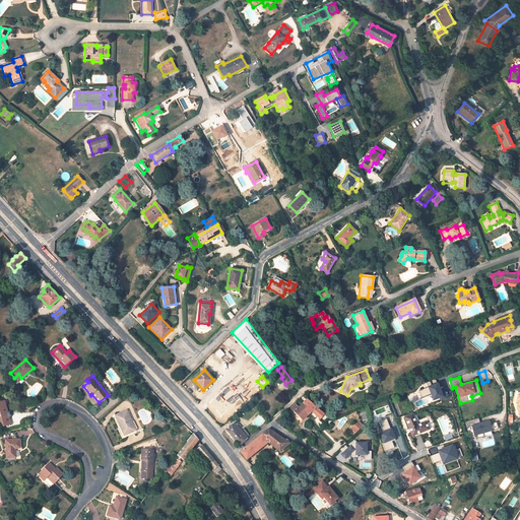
[(0,421),(1,427),(10,425),(9,418),(4,400),(3,400),(2,396),(0,396),(0,421)]
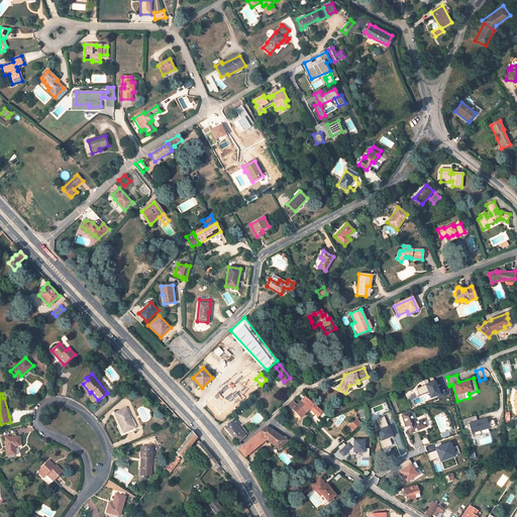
[(290,407),(300,418),(309,409),(311,411),(321,420),(327,416),(305,397),(297,405),(294,402),(289,406),(290,407)]
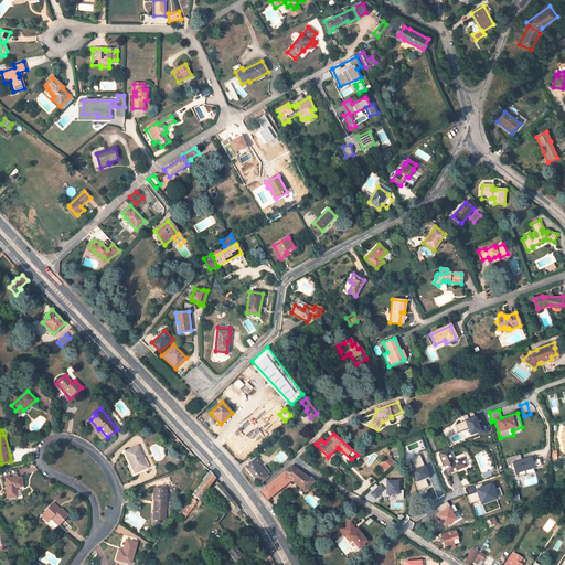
[(137,446),(126,451),(131,465),(132,464),(136,472),(147,468),(137,446)]
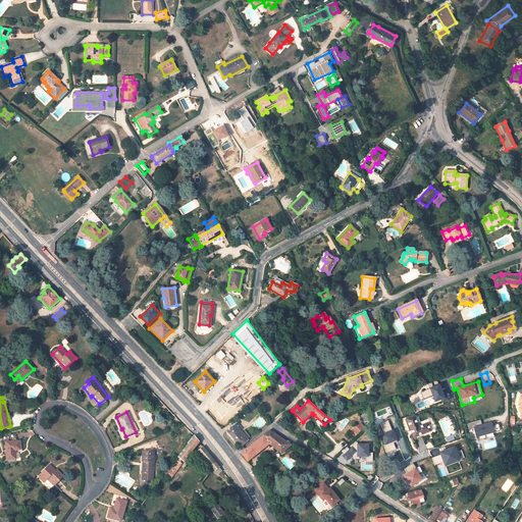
[(419,427),(414,416),(406,419),(414,437),(430,431),(427,423),(419,427)]
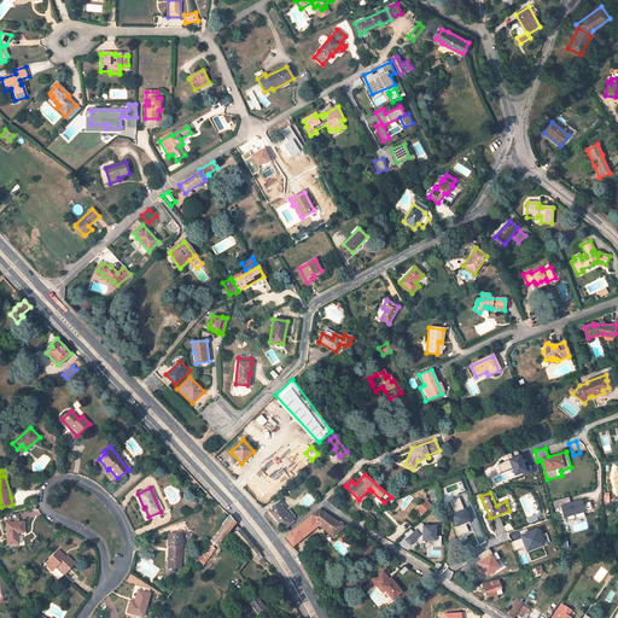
[(559,507),(561,519),(584,513),(581,500),(570,502),(569,497),(553,501),(555,507),(559,507)]
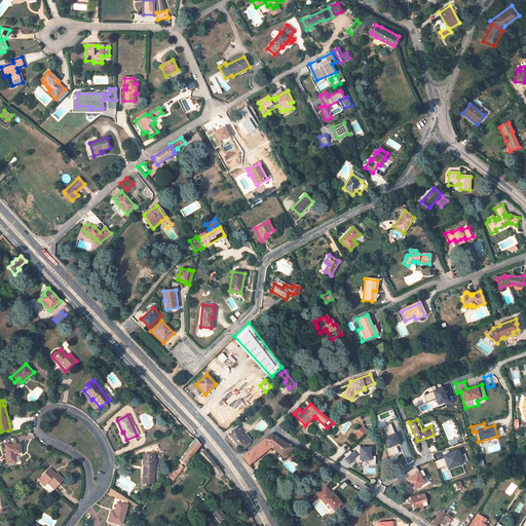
[(253,441),(238,425),(236,427),(250,444),(253,441)]
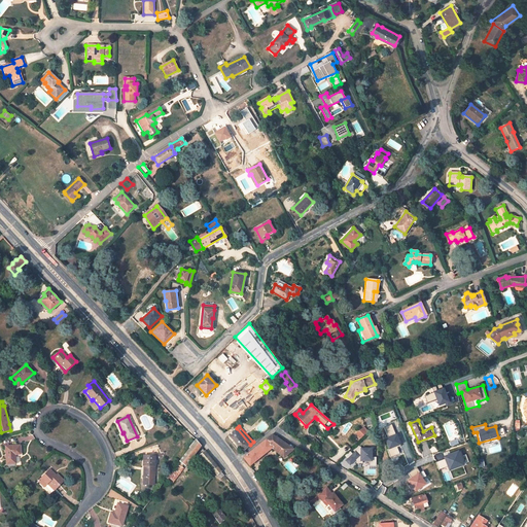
[(356,433),(360,437),(366,431),(362,427),(356,433)]
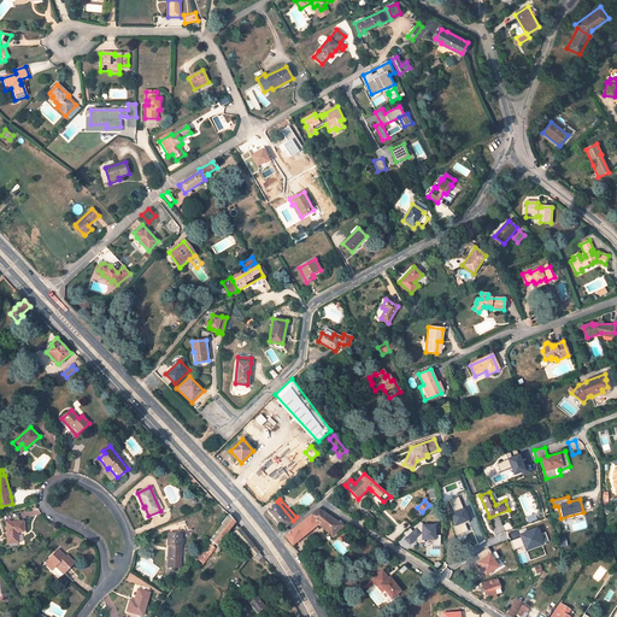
[(293,521),(277,501),(268,510),(283,528),(293,521)]
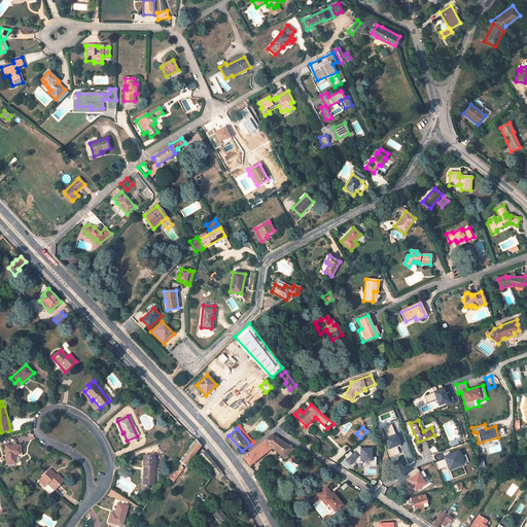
[(317,431),(313,436),(318,441),(322,436),(317,431)]
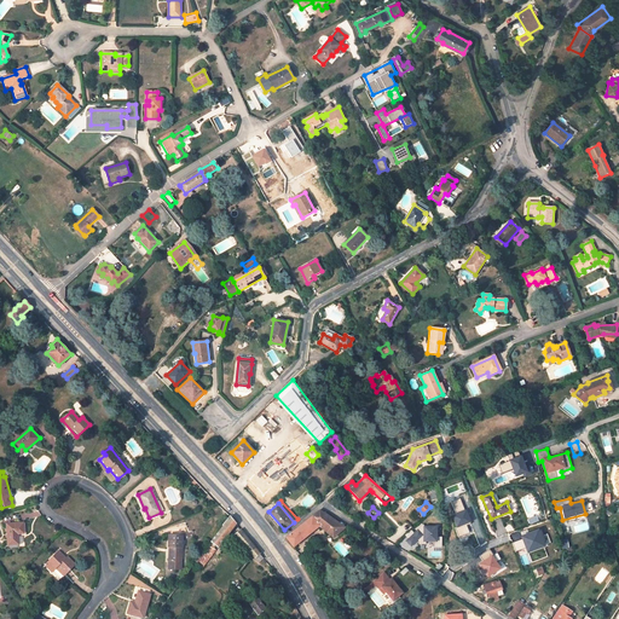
[(293,548),(319,526),(333,538),(345,527),(319,510),(285,537),(293,548)]
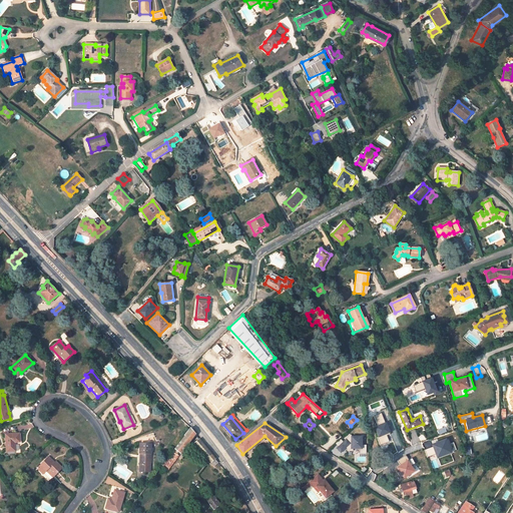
[(151,431),(156,442),(165,438),(160,427),(151,431)]
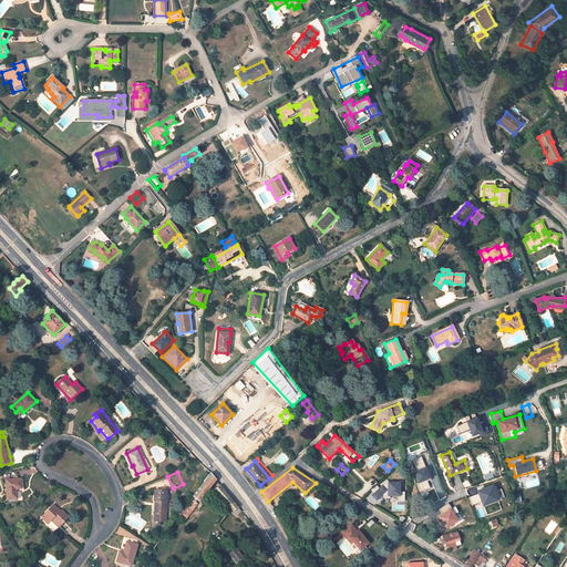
[(193,496),(199,501),(216,480),(210,473),(204,482),(193,496)]
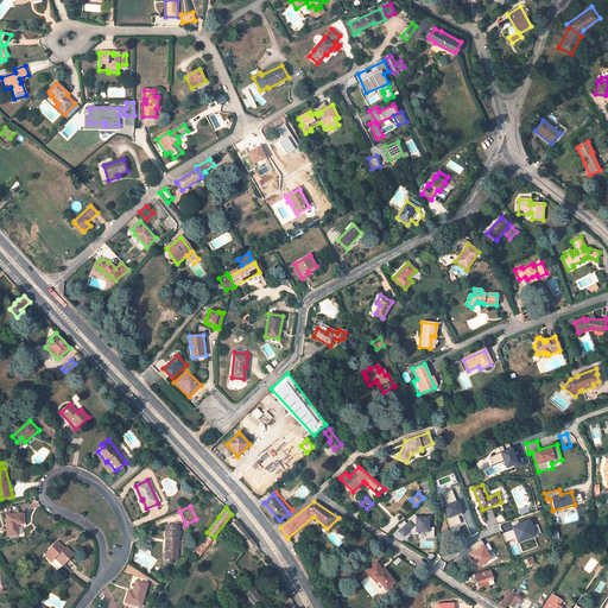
[(24,524),(23,514),(7,515),(8,536),(18,534),(18,525),(24,524)]
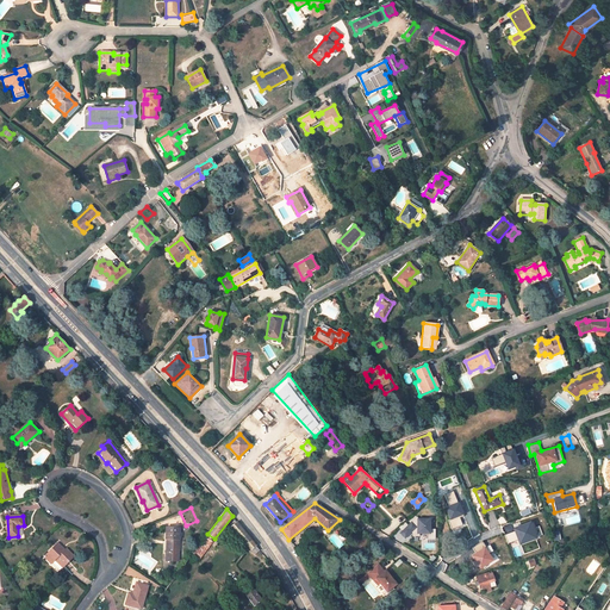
[(411,521),(398,533),(404,539),(415,529),(415,535),(430,535),(430,518),(415,518),(415,526),(411,521)]
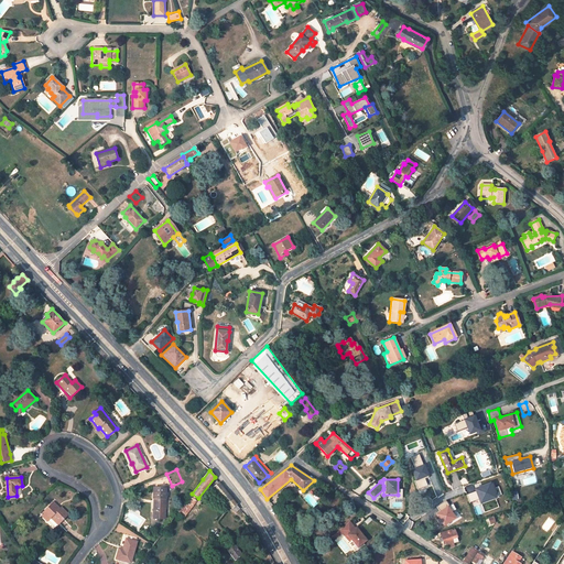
[(480,499),(481,502),(501,495),(497,481),(466,494),(470,502),(480,499)]
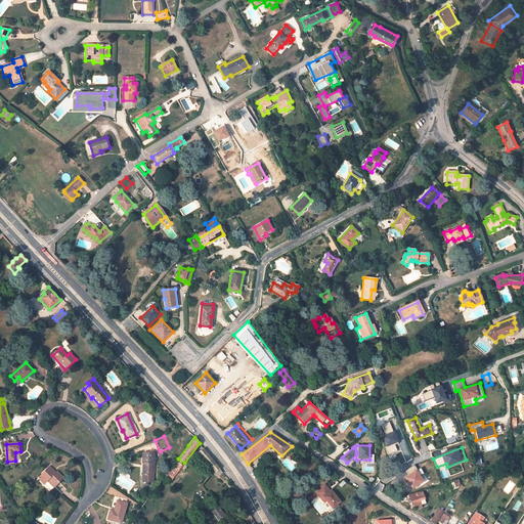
[(204,448),(199,452),(215,472),(219,469),(204,448)]
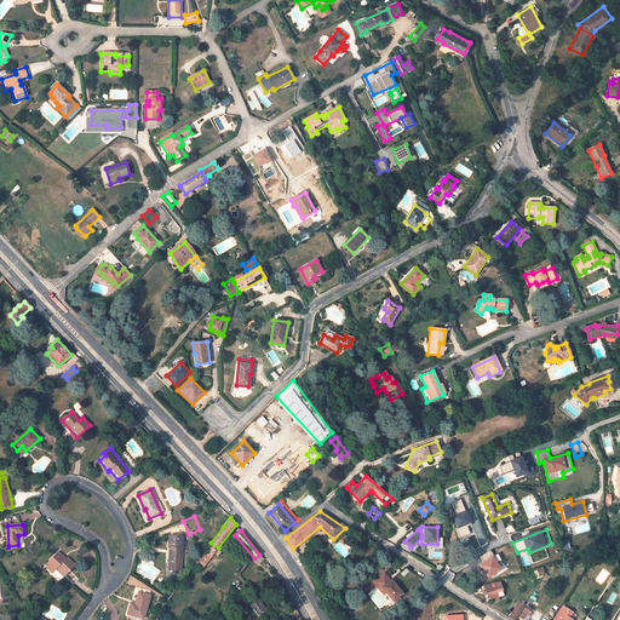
[(181,572),(182,538),(170,537),(168,549),(170,549),(168,568),(171,570),(181,572)]
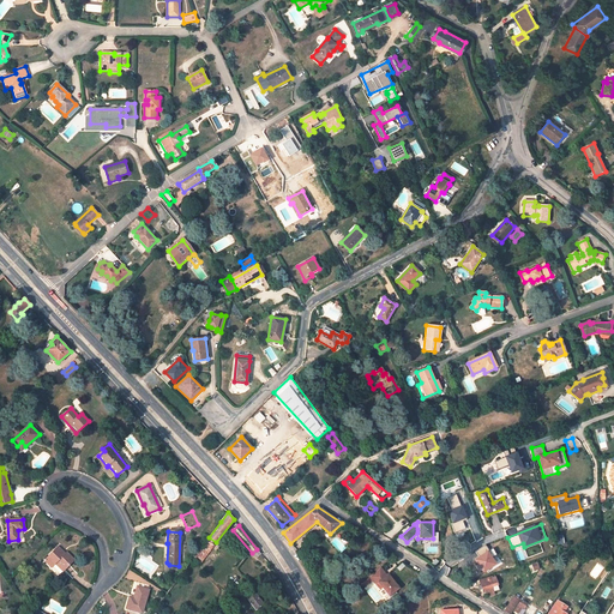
[(200,563),(214,545),(208,540),(193,558),(200,563)]
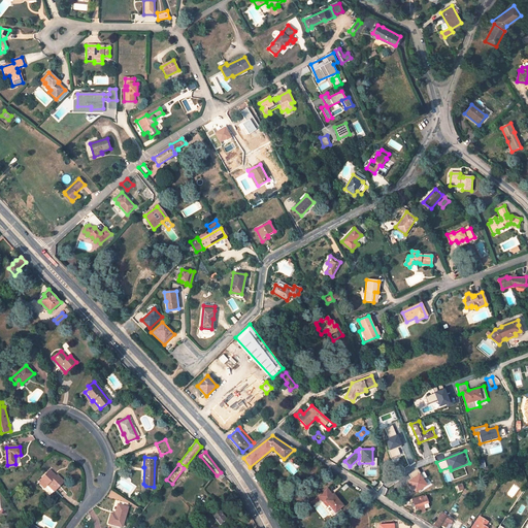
[(47,485),(55,491),(64,482),(57,475),(56,476),(50,470),(38,482),(44,488),(47,485)]
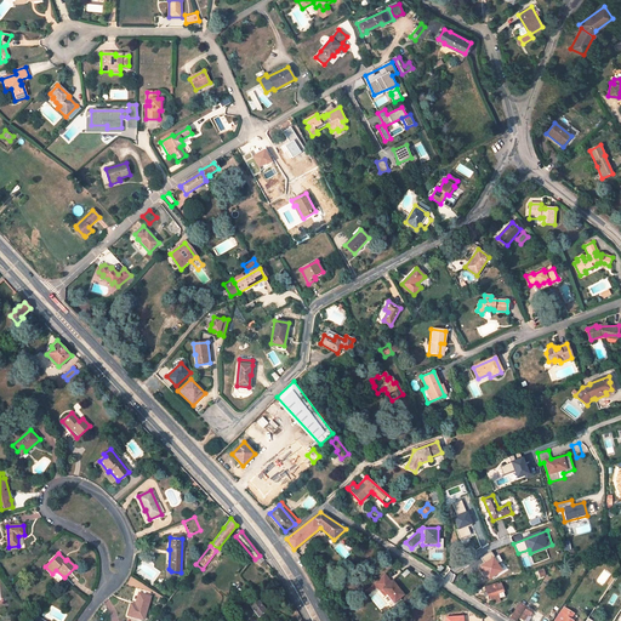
[(485,580),(502,573),(495,557),(479,564),(485,580)]
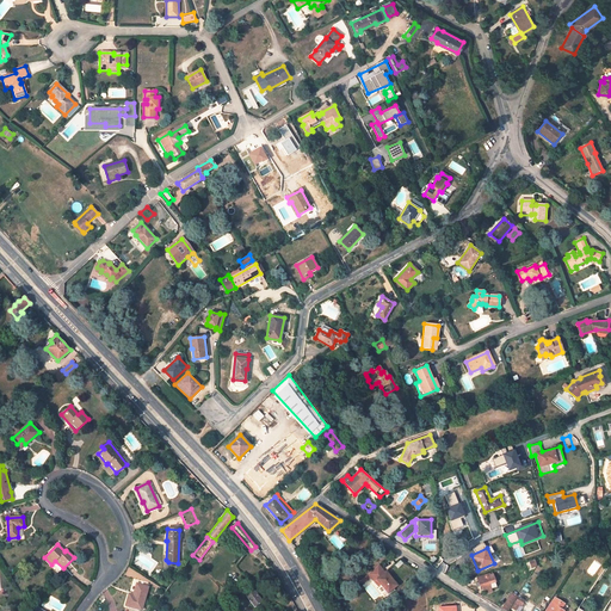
[(384,573),(378,565),(368,573),(374,581),(376,579),(387,593),(396,586),(386,572),(384,573)]
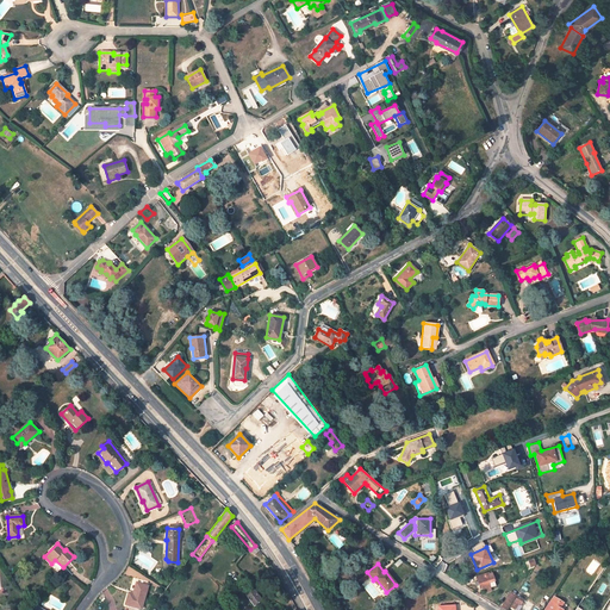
[(495,580),(492,572),(477,577),(480,589),(483,587),(484,591),(486,592),(491,591),(489,583),(495,580)]
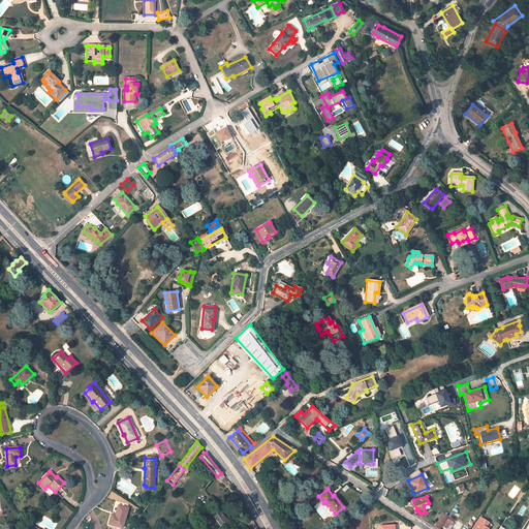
[(335,514),(325,501),(323,503),(333,515),(335,514)]
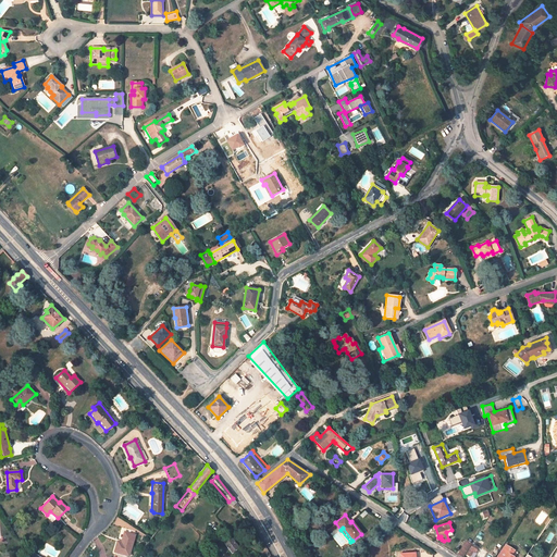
[(121,543),(118,542),(114,552),(128,556),(135,535),(124,532),(121,543)]
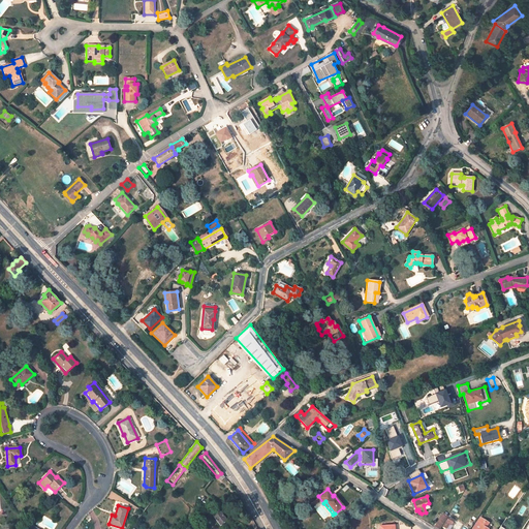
[(226,521),(219,511),(214,516),(220,525),(226,521)]
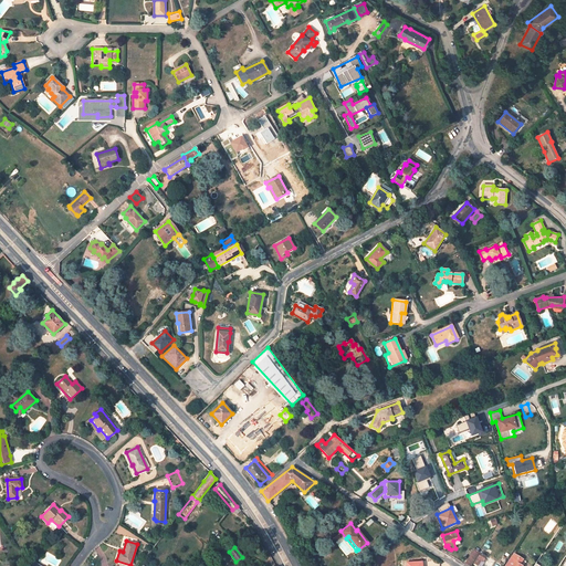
[(474,549),(465,563),(469,565),(473,558),(474,559),(479,553),(474,549)]
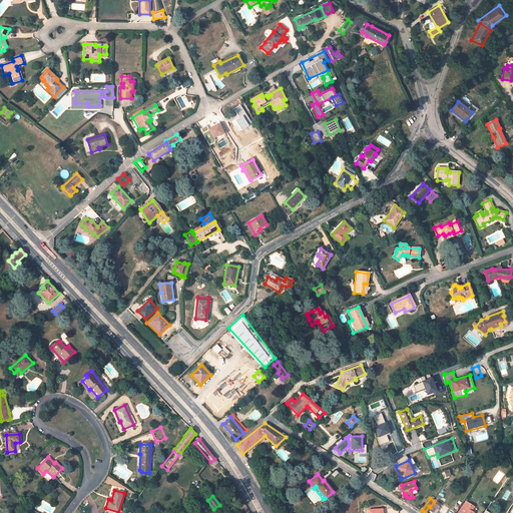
[(437,508),(440,504),(435,501),(429,510),(432,512),(436,507),(437,508)]
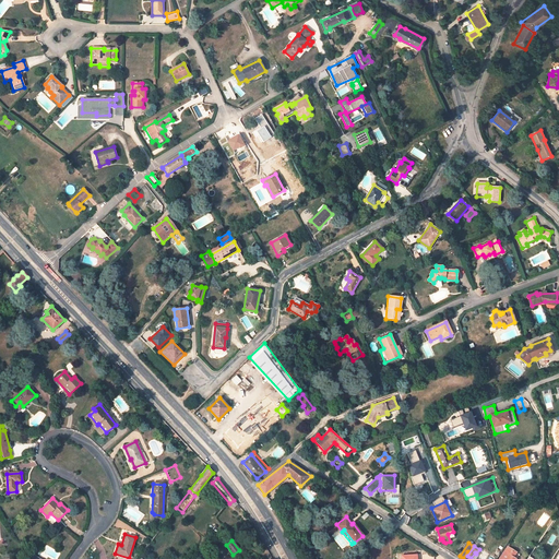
[(515,558),(510,556),(513,550),(508,547),(499,558),(515,558)]
